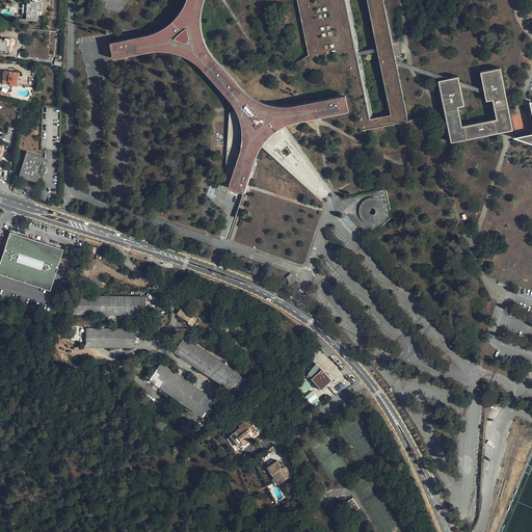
[(259,151),(261,145),(271,134),(285,125),(289,124),(295,121),(349,110),(346,95),(290,105),(275,105),(264,103),(254,98),(244,90),(212,54),(207,46),(203,36),(201,23),(202,14),(203,5),(204,0),(187,0),(183,9),(177,18),(170,24),(161,29),(150,34),(110,43),(114,58),(153,51),(160,50),(168,50),(175,52),(182,54),(191,58),(201,65),(229,98),(234,104),(236,109),(230,112),(224,183),(230,185),(229,187),(235,190),(244,192),(256,157),(259,151)]
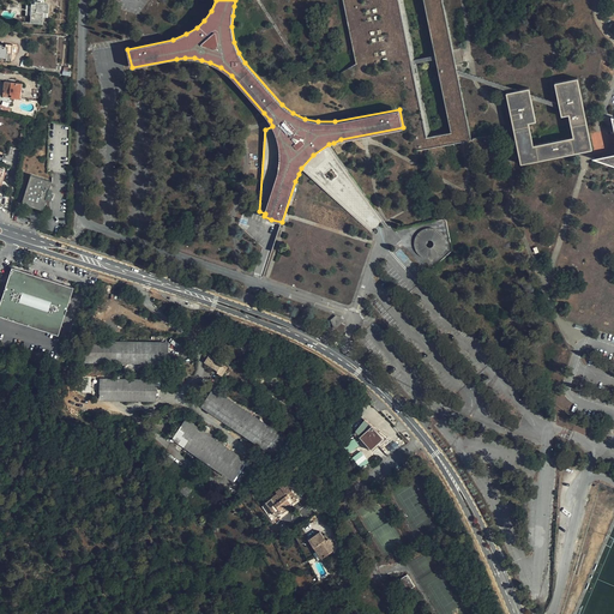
[(343,0),(360,78),(399,70),(416,151),(471,139),(458,74),(457,70),(441,0),(343,0)]
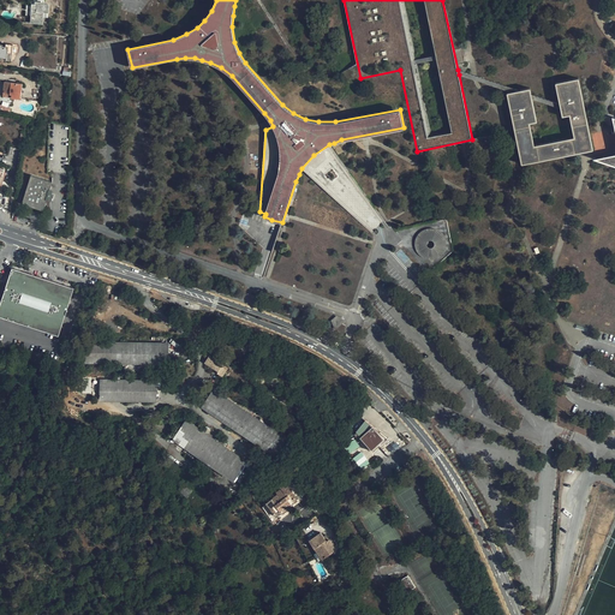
[(43,23),(43,17),(43,12),(48,12),(49,5),(37,4),(36,6),(33,6),(33,11),(31,23),(43,23)]
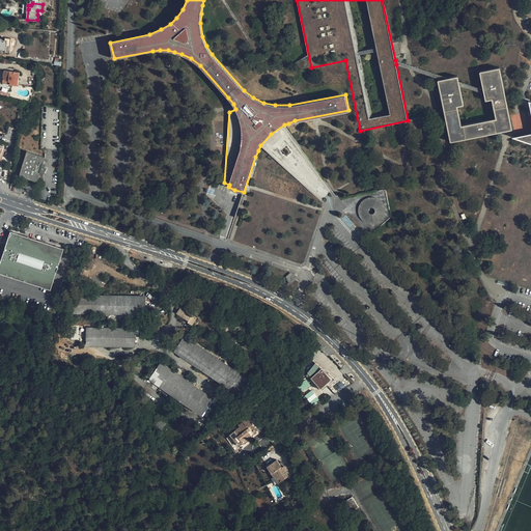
[(0,51),(1,51),(1,50),(4,51),(3,52),(6,52),(6,46),(10,47),(11,38),(5,37),(5,39),(2,39),(2,38),(0,37),(0,51)]
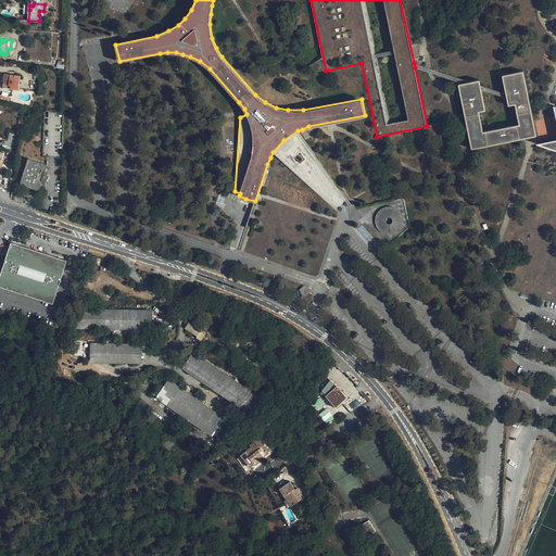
[(469,81),(414,63),(415,67),(462,83),(469,81)]
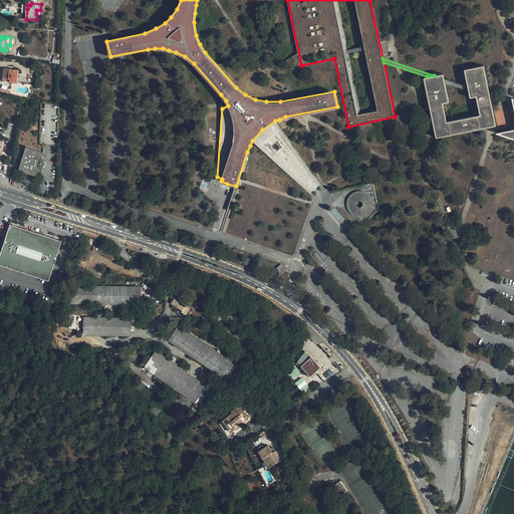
[(489,93),(488,87),(484,65),(483,65),(465,69),(464,69),(468,86),(469,90),(470,97),(476,96),(480,114),(447,121),(443,102),(449,101),(445,82),(444,78),(443,73),(434,75),(427,76),(424,77),(436,137),(436,138),(484,127),(489,126),(495,125),(495,124),(496,124),(491,101),(490,97),(489,93)]
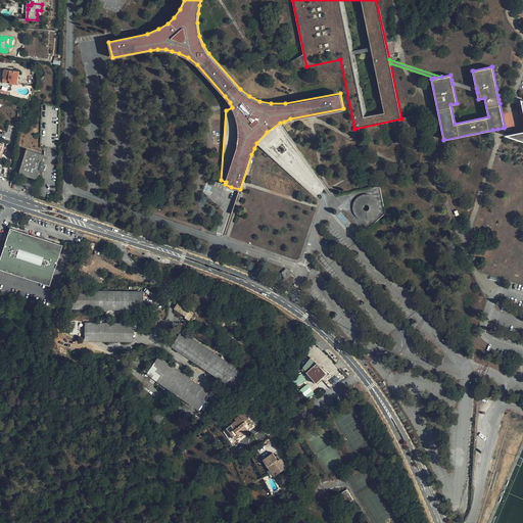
[(4,69),(2,82),(17,84),(19,72),(4,69)]
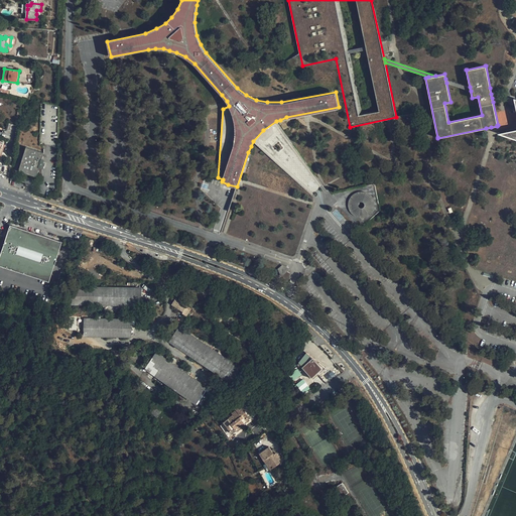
[(470,87),(445,79),(446,83),(471,91),(470,87)]
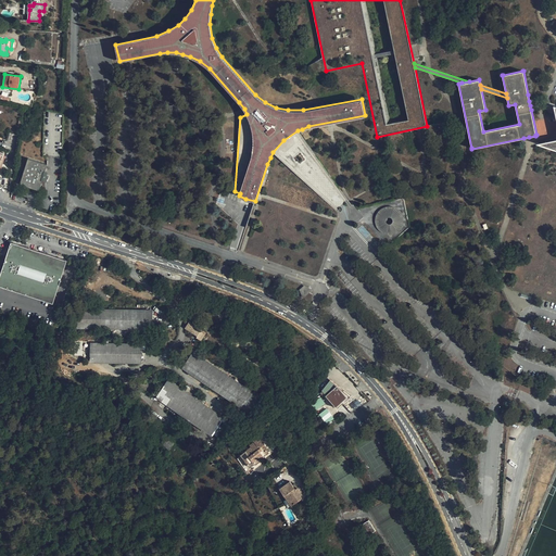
[(554,110),(532,102),(531,106),(555,114),(554,110)]
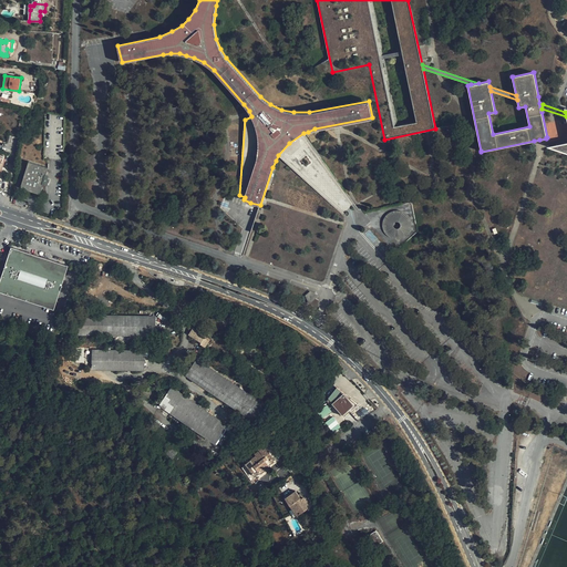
[(566,153),(566,107),(564,107),(565,112),(566,116),(566,120),(566,142),(549,145),(549,147),(566,153)]
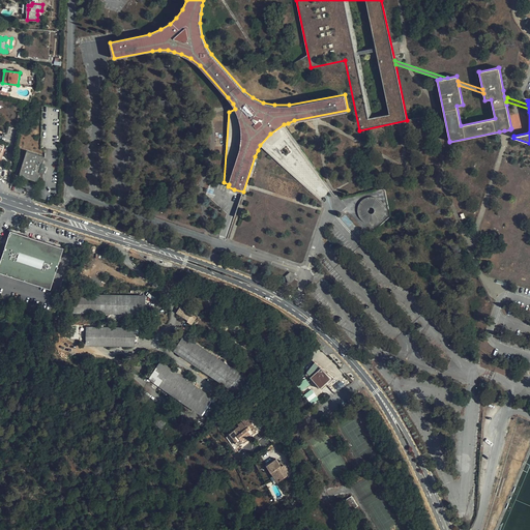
[(331,190),(284,124),(270,134),(260,145),(320,201),(331,190)]
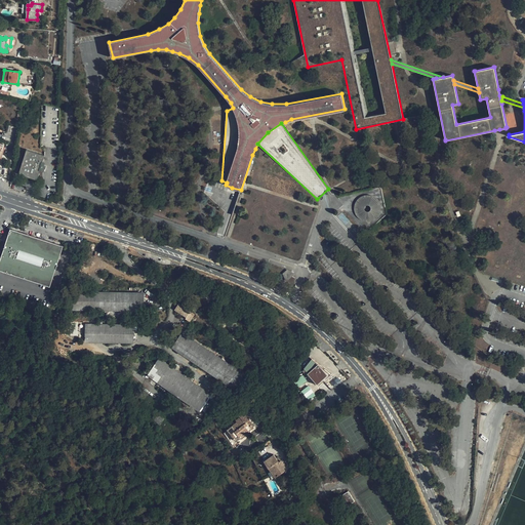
[(44,155),(27,149),(18,173),(37,179),(44,155)]
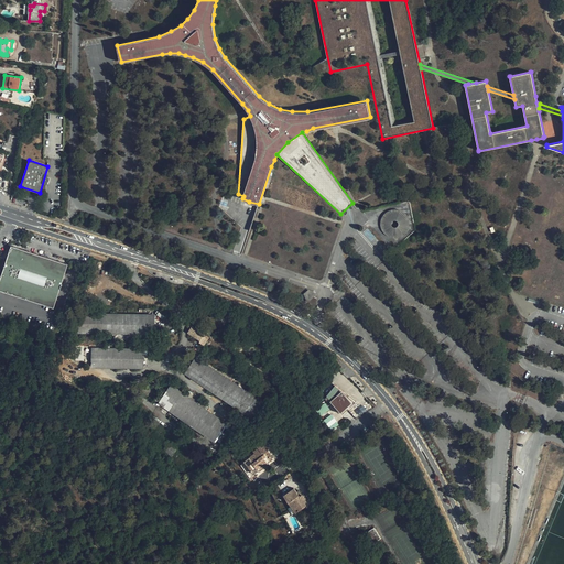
[(381,229),(384,232),(388,236),(392,237),(397,237),(401,236),(405,232),(408,229),(409,225),(409,219),(407,215),(403,212),(400,209),(394,208),(390,209),(386,212),(382,215),(380,219),(380,225),(381,229)]
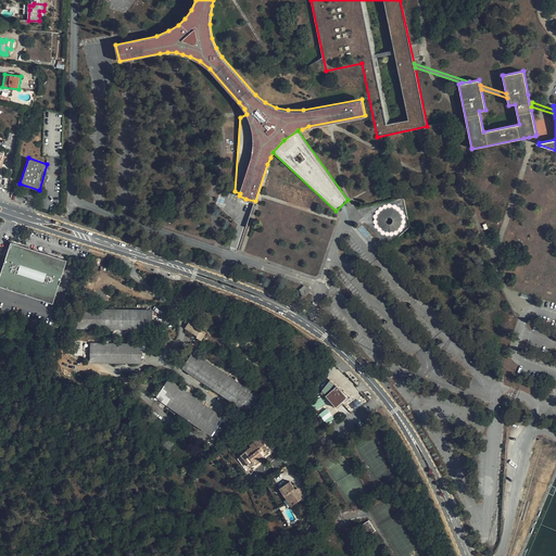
[(11,242),(0,276),(0,285),(53,302),(67,260),(11,242)]
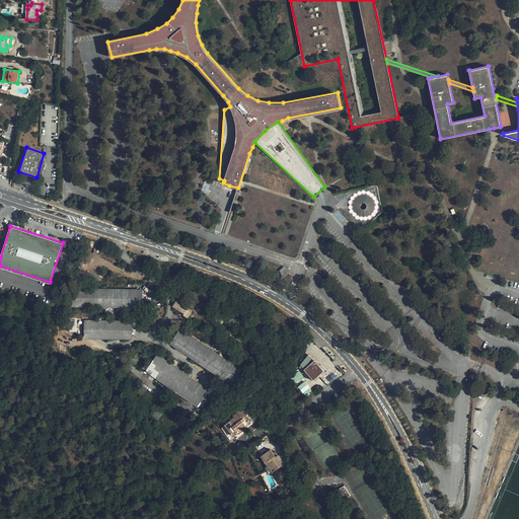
[(461,265),(457,262),(452,270),(459,274),(462,270),(461,265)]
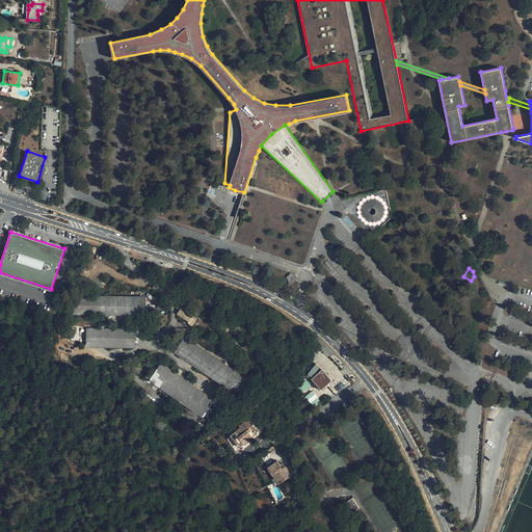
[(291,273),(287,277),(290,286),(299,277),(291,273)]
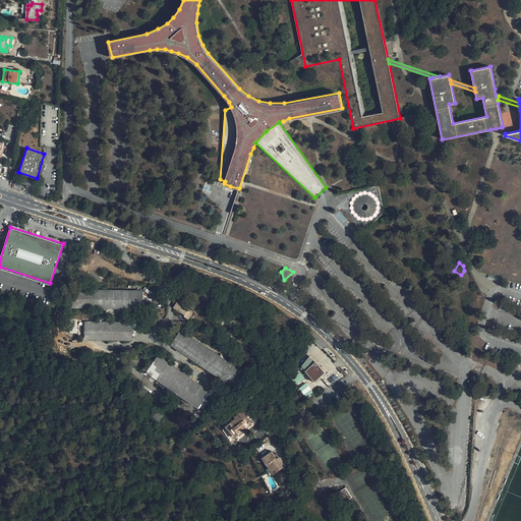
[(176,302),(173,307),(187,315),(186,317),(188,319),(193,311),(188,309),(189,307),(176,299),(174,301),(176,302)]
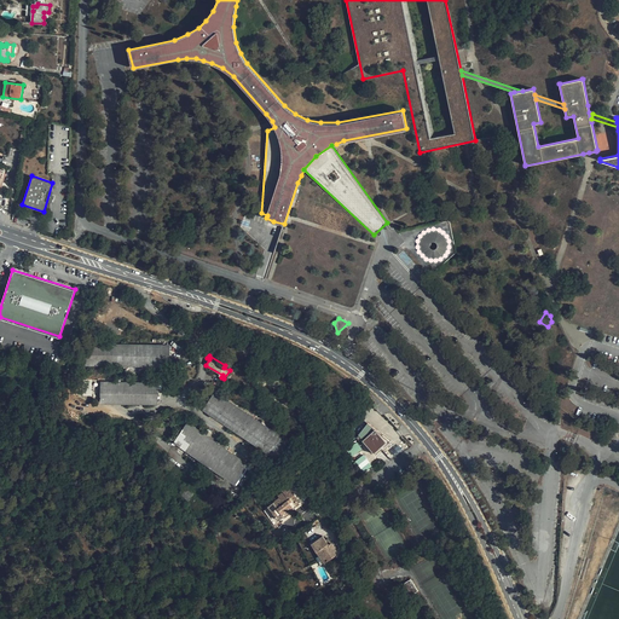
[(102,382),(100,403),(157,404),(157,383),(102,382)]
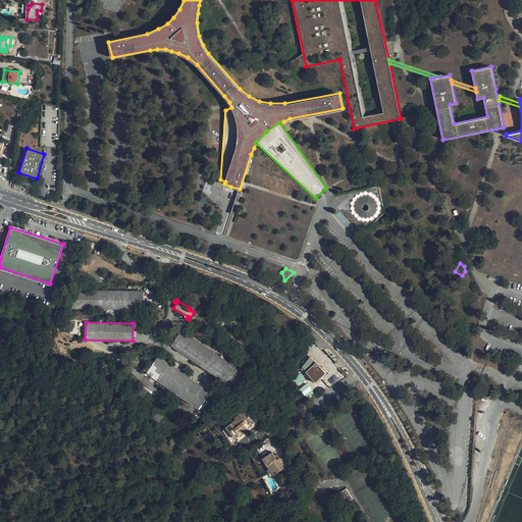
[(171,346),(233,386),(243,372),(181,331),(171,346)]
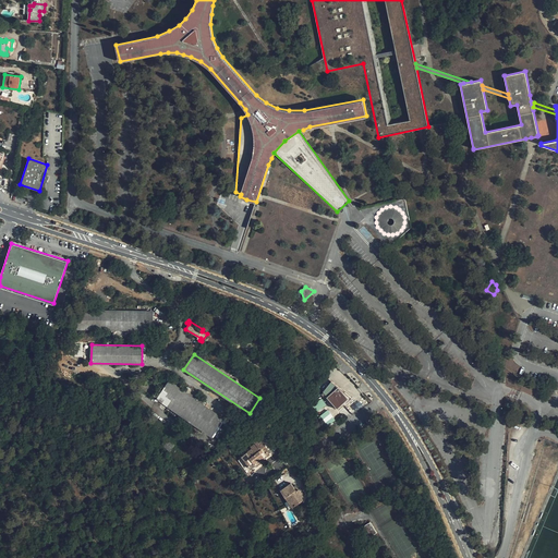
[(351,398),(331,380),(323,391),(339,409),(351,398)]
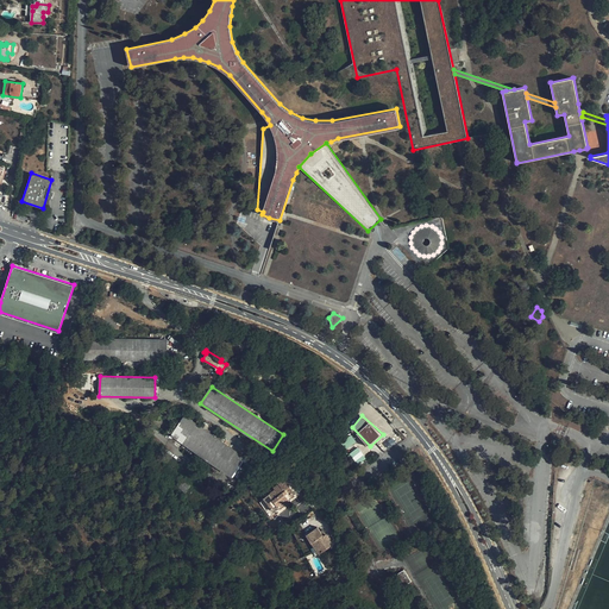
[(184,416),(171,434),(232,475),(244,457),(184,416)]
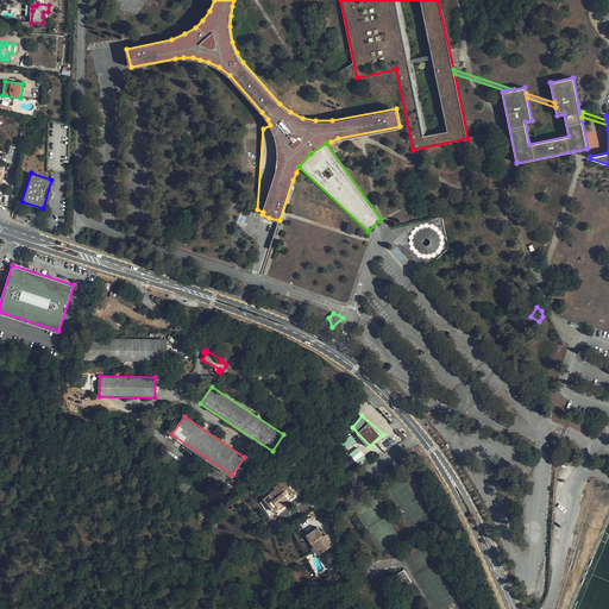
[(352,435),(344,443),(349,446),(356,440),(352,435)]
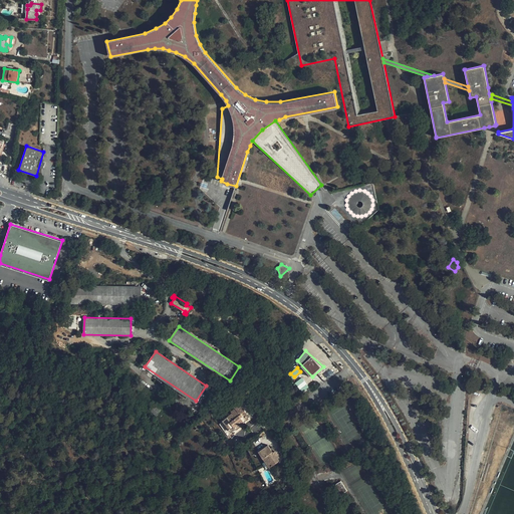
[(207,387),(206,386),(196,401),(196,402),(197,403),(203,394),(204,392),(206,389),(207,388),(207,387)]
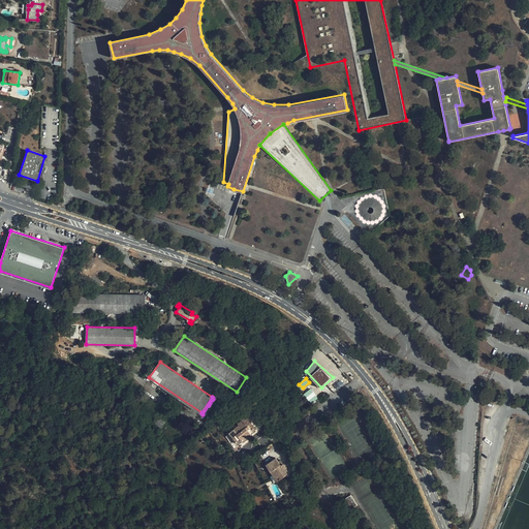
[(250,424),(251,424),(245,414),(241,417),(242,421),(238,424),(239,425),(229,432),(229,433),(236,440),(238,444),(243,441),(242,439),(249,433),(251,435),(255,431),(255,430),(250,424)]
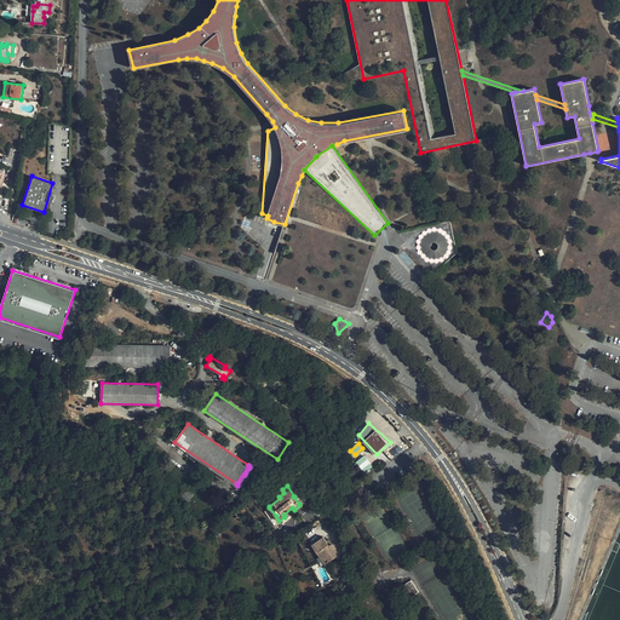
[(194,494),(185,489),(179,500),(188,505),(194,494)]
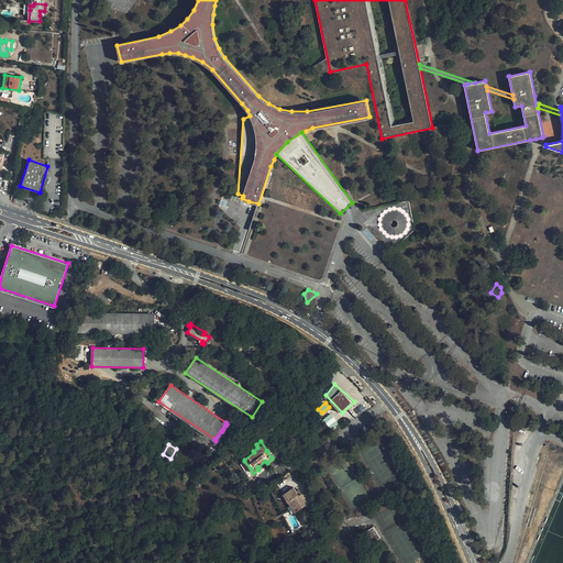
[(267,465),(267,463),(265,461),(257,467),(258,470),(260,471),(263,468),(264,467),(267,465)]
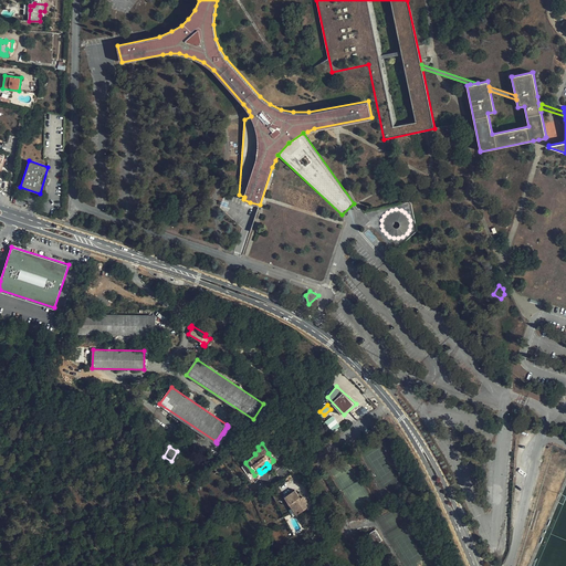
[(284,498),(293,510),(296,514),(310,505),(300,492),(297,493),(295,490),(284,498)]
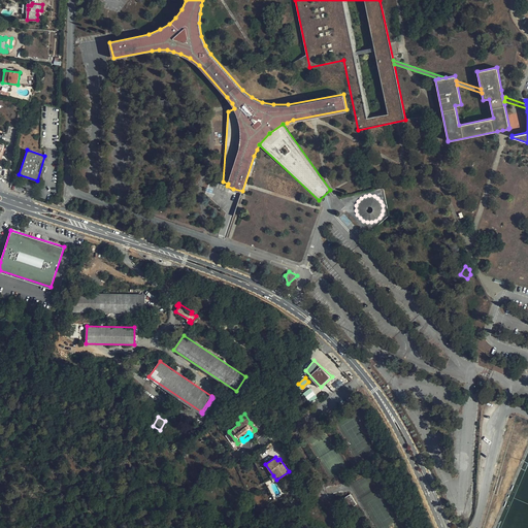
[(281,458),(279,459),(289,471),(290,470),(281,458)]
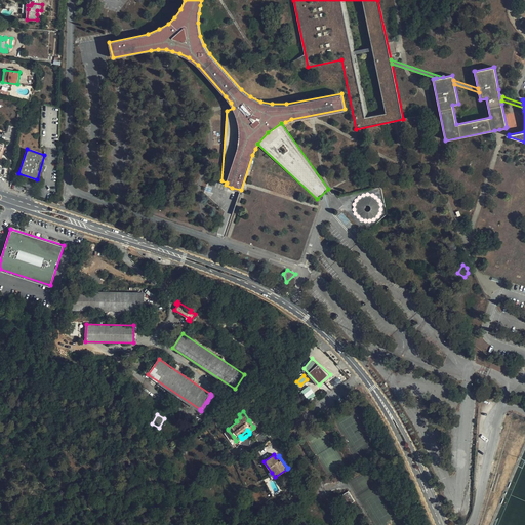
[(338,497),(345,508),(355,501),(349,491),(338,497)]
